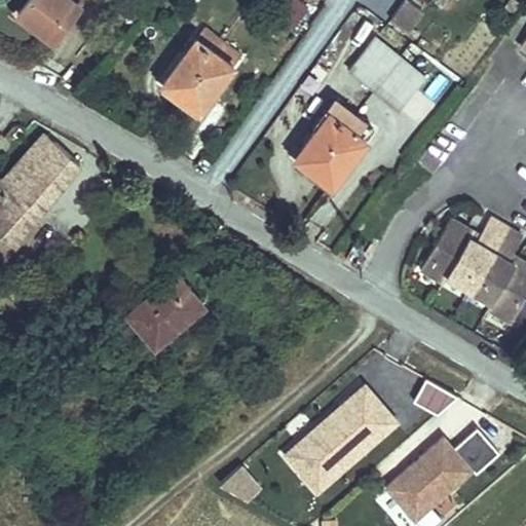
[(51,42),(82,0),(27,0),(16,15),(51,42)]
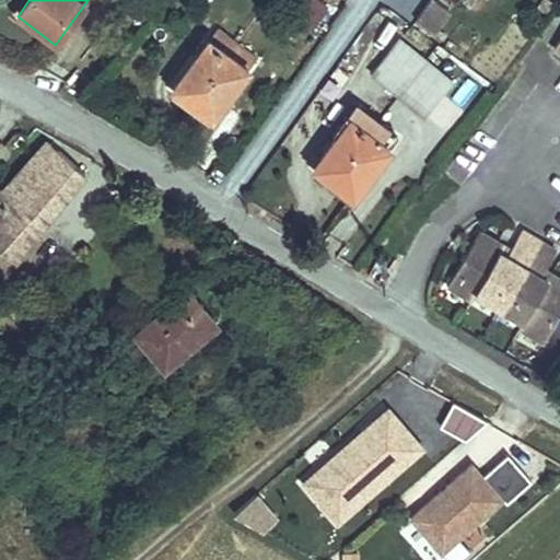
[(311,27),(326,4),(318,0),(306,0),(295,19),(311,27)]
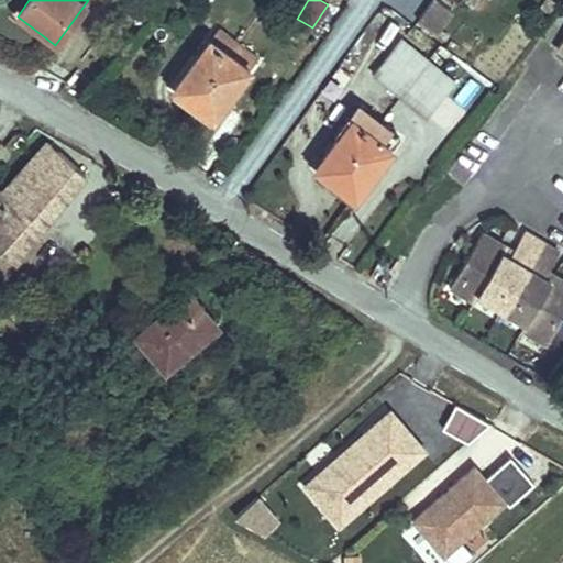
[(437,33),(452,10),(438,0),(431,0),(418,21),(437,33)]
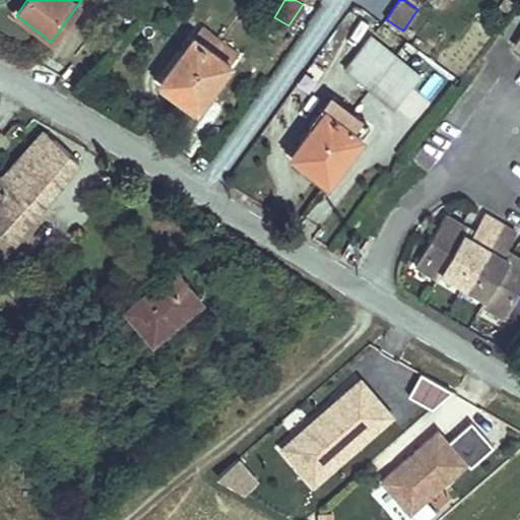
[(197,108),(239,54),(201,26),(160,81),(197,108)]
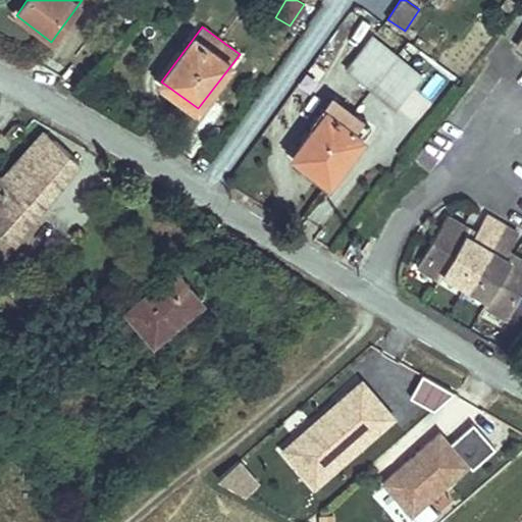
[(421,76),(372,36),(346,67),(396,108),(421,76)]
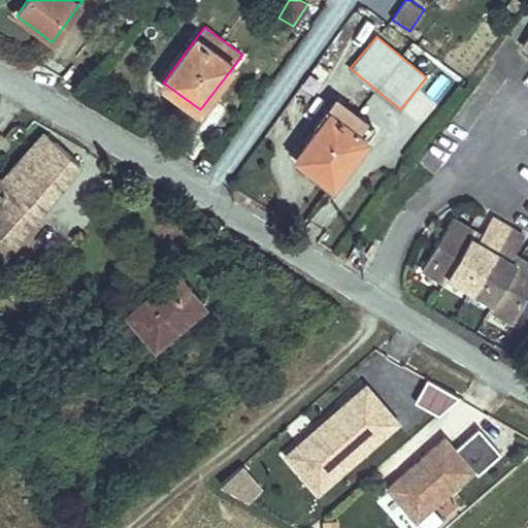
[(333,185),(366,141),(340,122),(350,110),(334,98),(314,125),(318,128),(297,156),(333,185)]
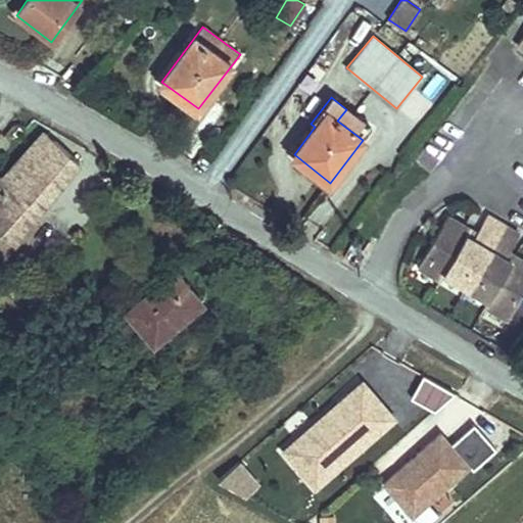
[(0,231),(13,243),(79,161),(44,131),(0,179),(0,231)]
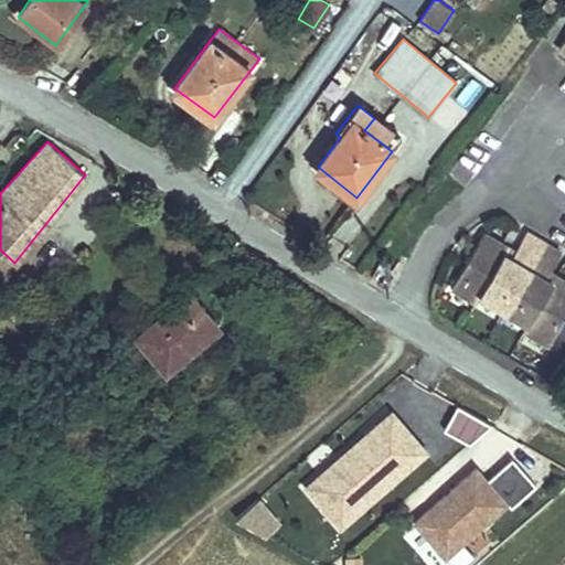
[(564,316),(564,280),(555,275),(552,281),(545,277),(561,252),(526,232),(511,257),(504,253),(509,247),(483,233),(452,287),(477,301),(481,295),(529,322),(524,329),(548,344),(564,316)]
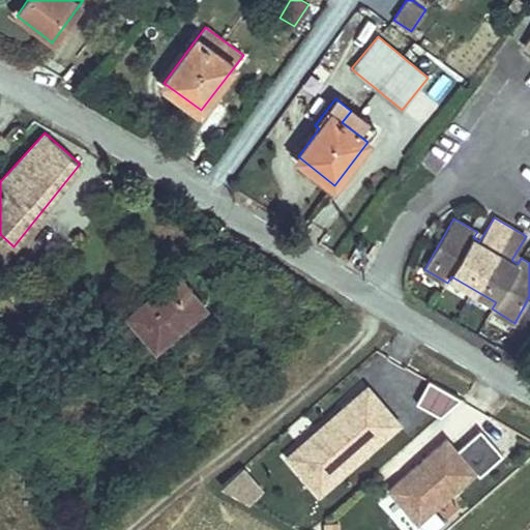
[(188,321),(205,307),(177,274),(128,316),(155,349),(188,321)]
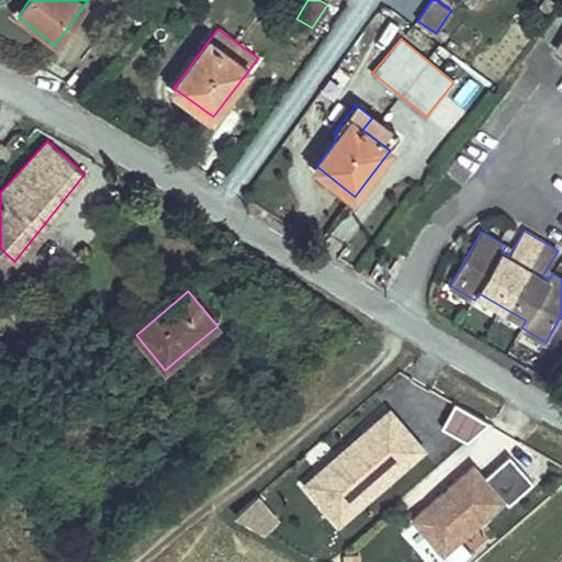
[(226,336),(217,326),(200,340),(209,350),(226,336)]
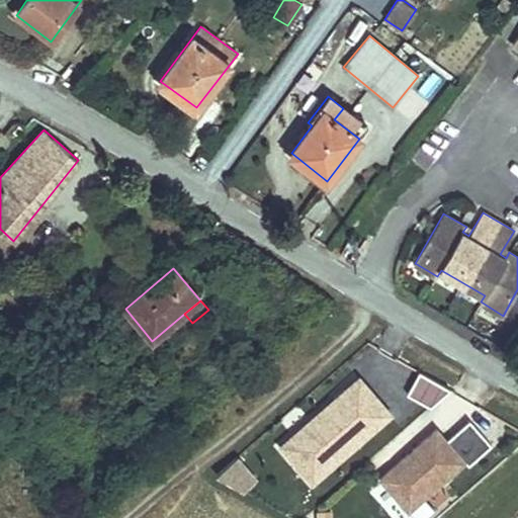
[(418,373),(406,397),(433,411),(445,387),(418,373)]
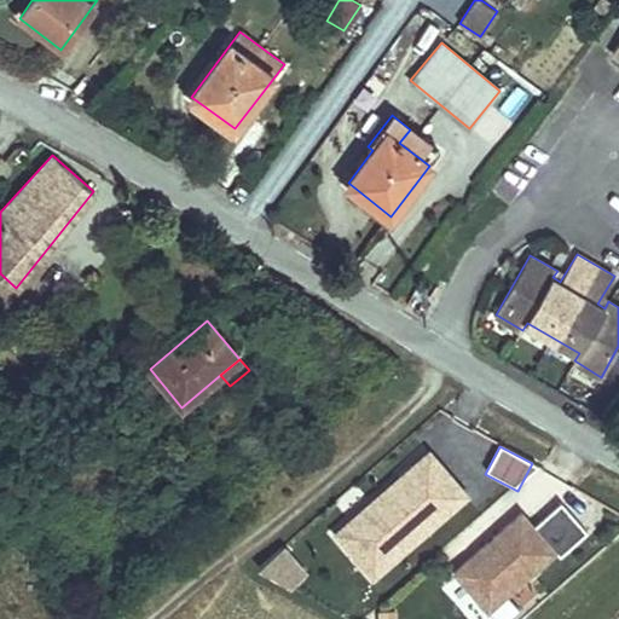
[(386,565),(467,495),(429,451),(400,476),(405,482),(356,526),(351,520),(335,533),(362,562),(375,551),(386,565)]
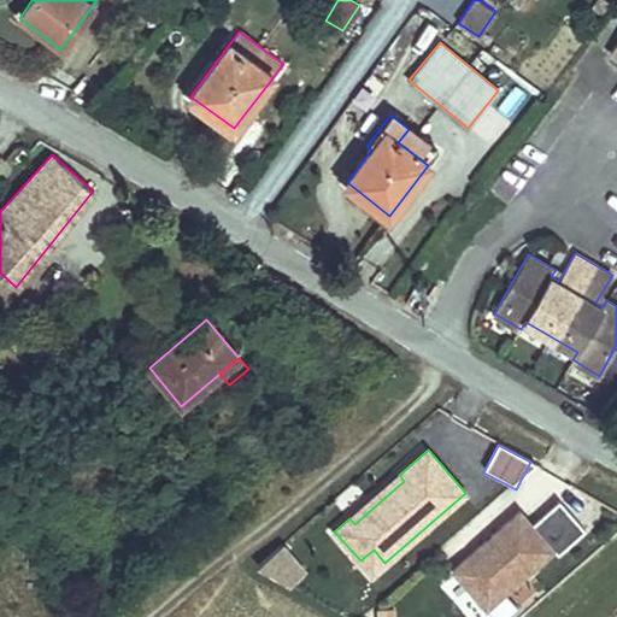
[(554,548),(521,509),(451,569),(486,609),(554,548)]
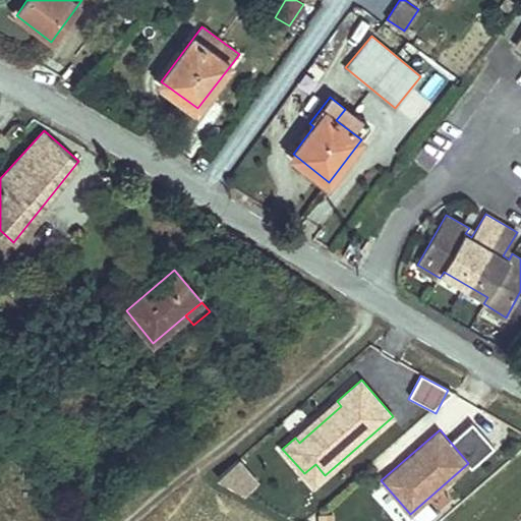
[(257,482),(239,460),(217,478),(244,494),(257,482)]
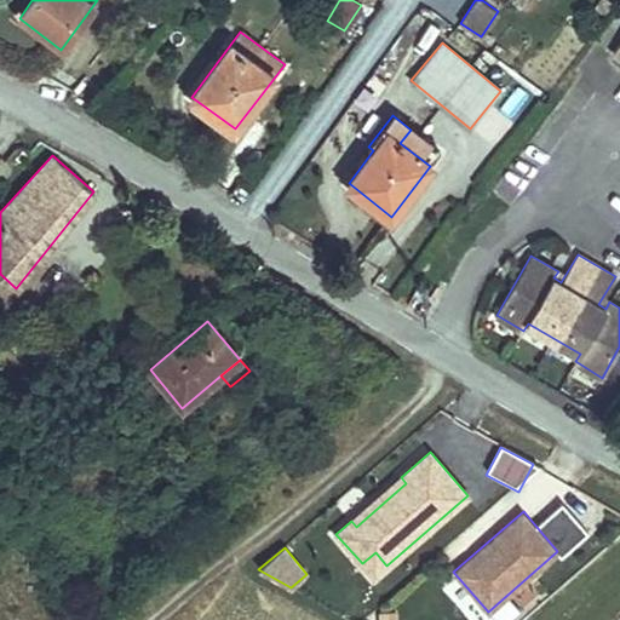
[(386,566),(375,552),(362,563),(373,577),(386,566)]
